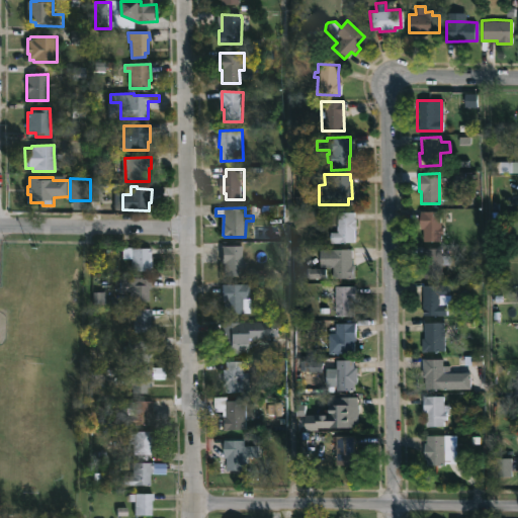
[(440,210),(440,227),(443,227),(443,235),(440,235),(440,241),(422,241),(422,229),(420,229),(419,210),(440,210)]
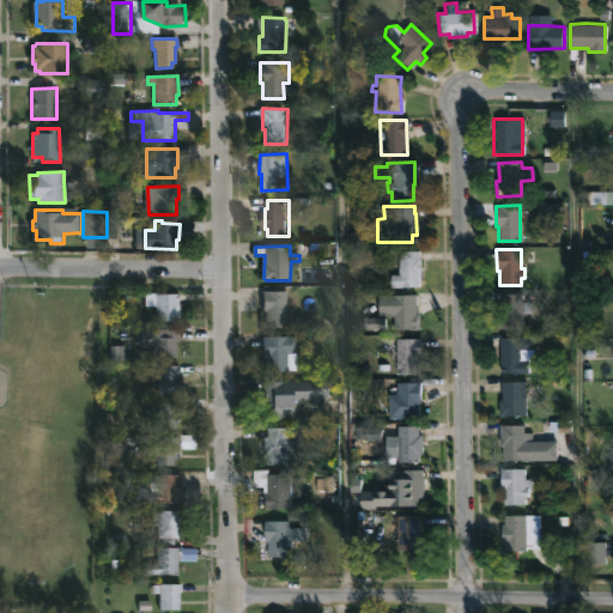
[(417,250),(417,254),(420,254),(420,269),(417,272),(417,287),(389,287),(389,263),(398,263),(398,250),(417,250)]
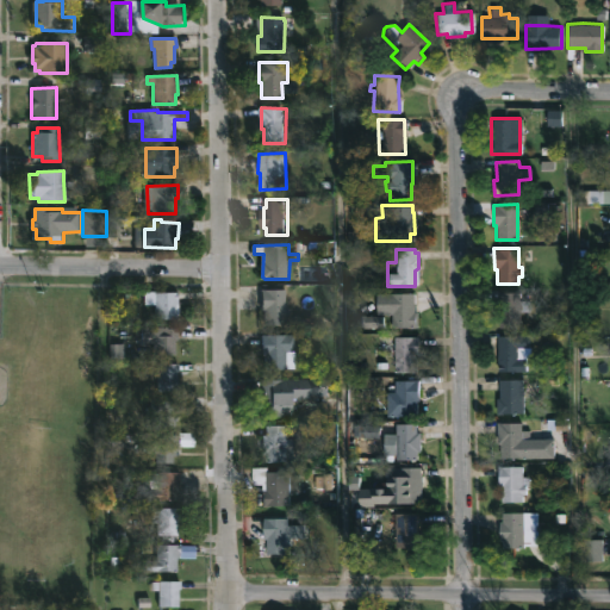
[(159,290),(180,291),(180,318),(157,318),(156,304),(147,304),(145,290),(159,290)]
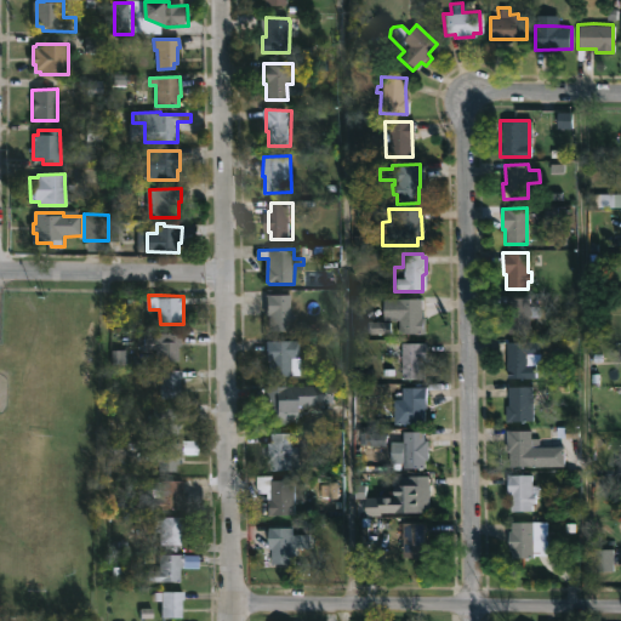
[(288,306),(288,314),(291,314),(291,324),(288,324),(288,331),(266,331),(266,317),(263,317),(263,295),(289,295),(288,306)]
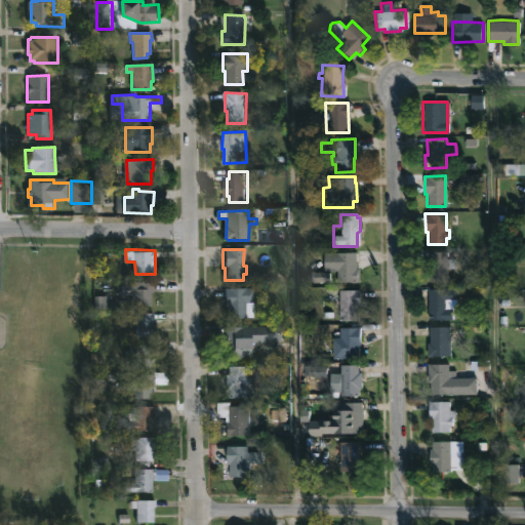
[(446,268),(446,282),(428,282),(428,276),(425,276),(423,260),(428,259),(428,251),(446,251),(446,268)]
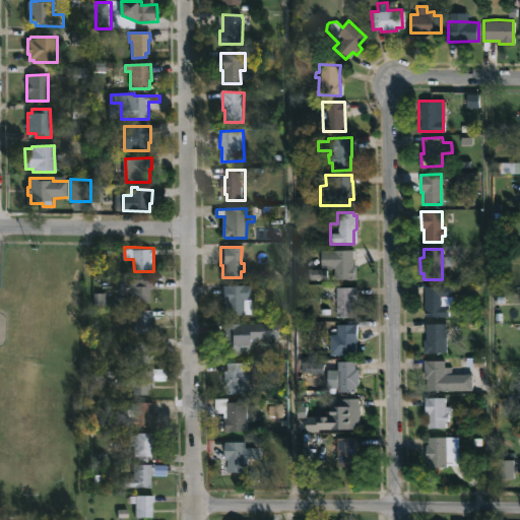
[(351,250),(351,265),(354,265),(354,279),(332,279),(332,267),(325,268),(324,250),(351,250)]
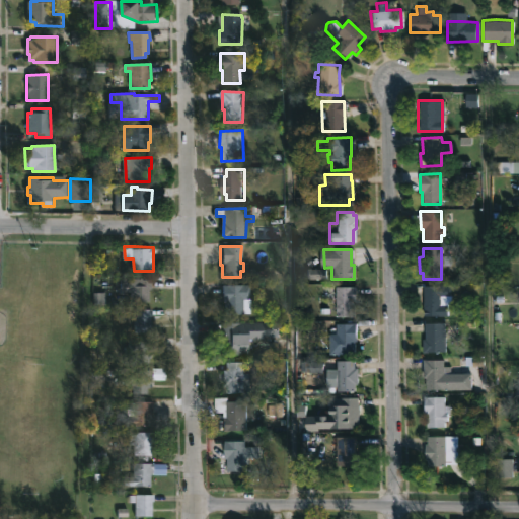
[(143,277),(144,279),(152,279),(153,289),(150,289),(150,301),(133,301),(132,291),(122,291),(122,278),(143,277)]
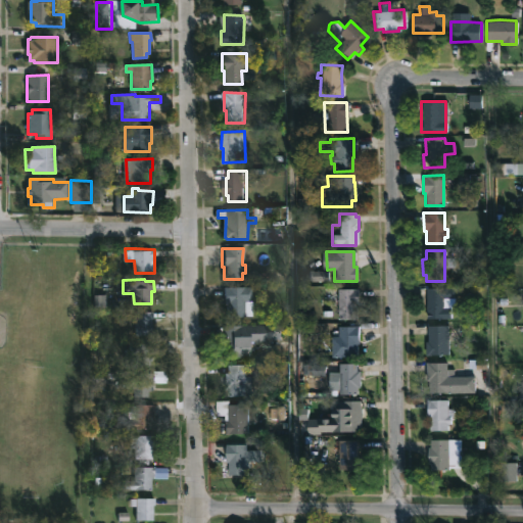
[(249,286),(250,317),(223,318),(223,315),(225,315),(224,305),(223,305),(222,288),(249,286)]
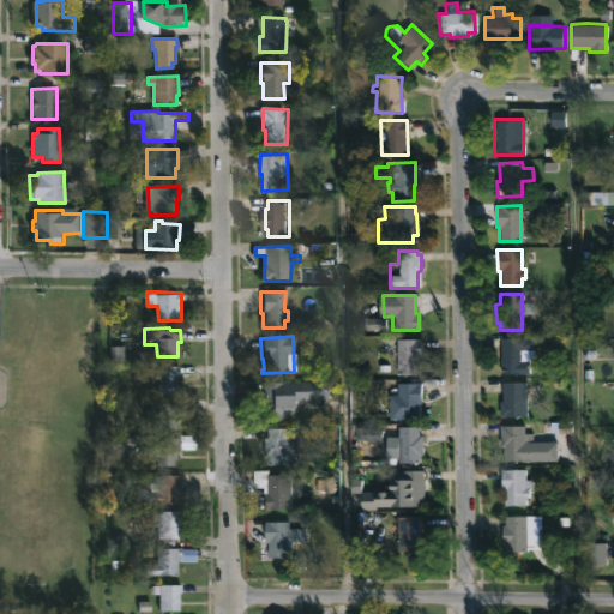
[(530,337),(533,361),(528,361),(528,373),(500,374),(499,338),(530,337)]
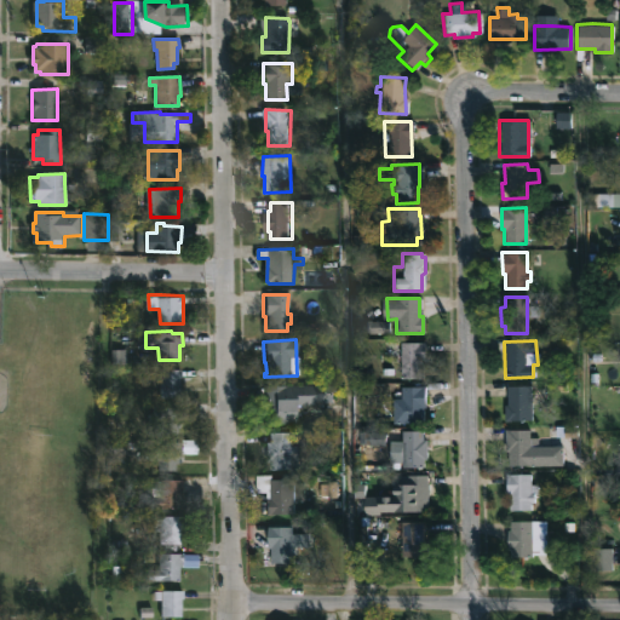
[(422,379),(400,379),(401,342),(425,342),(425,361),(422,361),(422,379)]
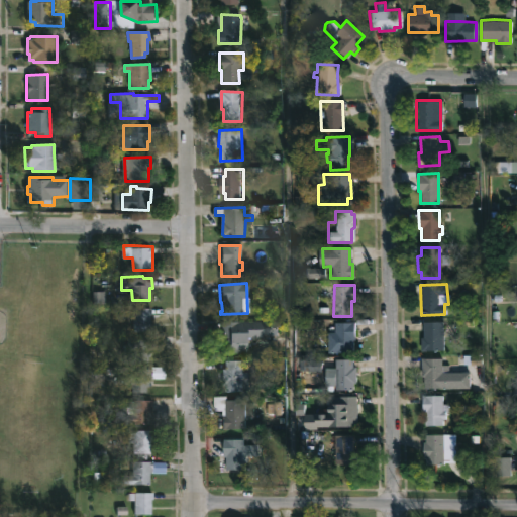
[(152,314),(151,332),(135,332),(136,317),(132,317),(132,311),(135,311),(135,307),(153,307),(153,314),(152,314)]
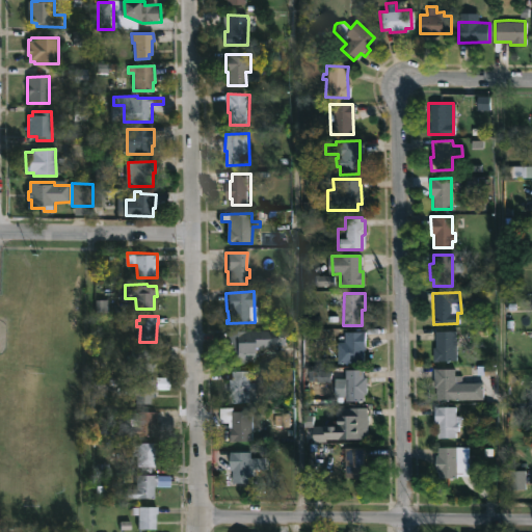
[(255,364),(229,364),(229,331),(284,330),(284,345),(270,345),(270,347),(254,347),(255,364)]
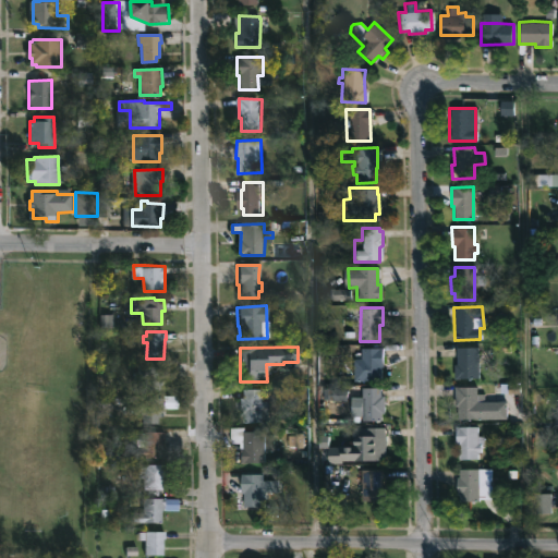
[(379,380),(352,380),(352,359),(360,359),(360,347),(381,348),(381,366),(379,366),(379,380)]
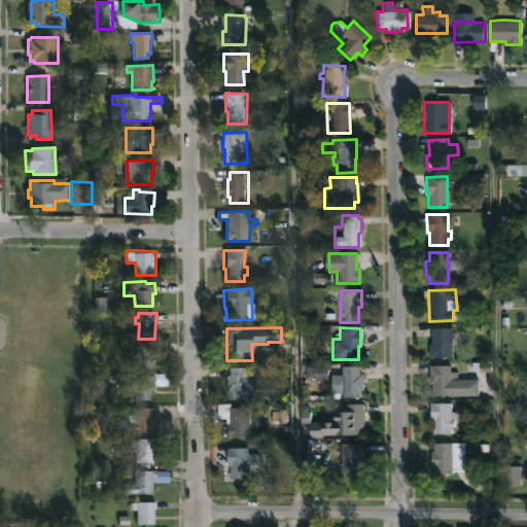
[(442,358),(428,358),(428,344),(430,344),(430,327),(452,327),(453,357),(442,357),(442,358)]
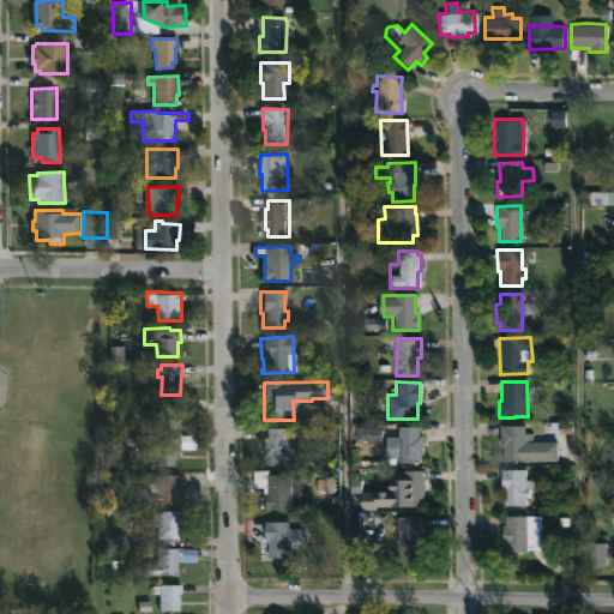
[(157,402),(162,403),(181,404),(181,413),(176,413),(178,425),(176,425),(175,431),(155,431),(155,420),(148,420),(148,410),(152,410),(152,401),(157,402)]
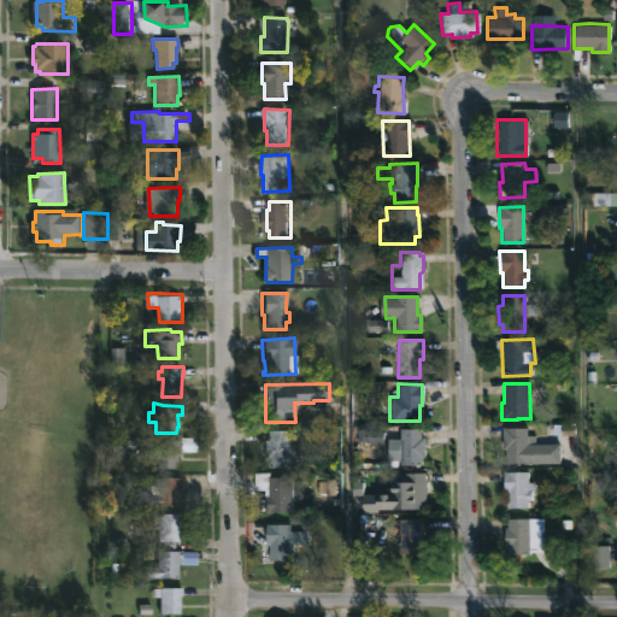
[(527,427),(527,435),(534,435),(534,444),(559,444),(559,463),(505,464),(505,448),(501,448),(501,427),(527,427)]
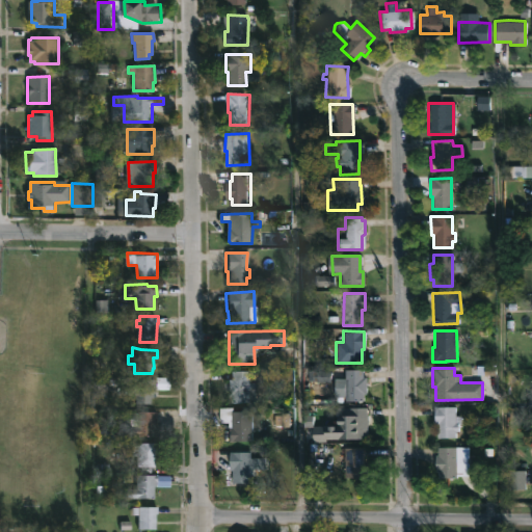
[(364,376),(366,377),(366,395),(363,395),(363,401),(345,401),(344,370),(364,369),(364,376)]
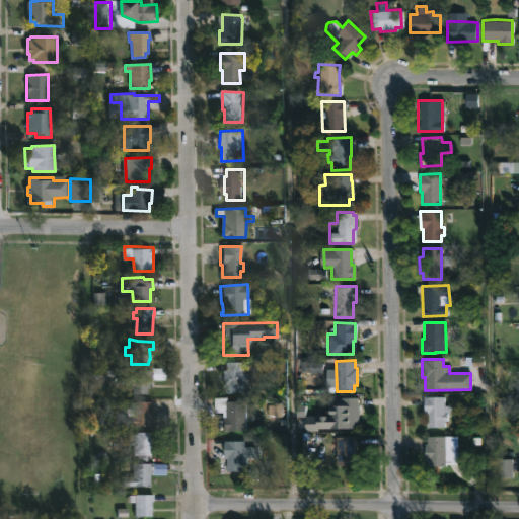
[(246,361),(246,372),(251,372),(251,385),(253,385),(253,396),(246,396),(246,391),(228,391),(228,386),(225,386),(225,369),(228,369),(228,361),(246,361)]
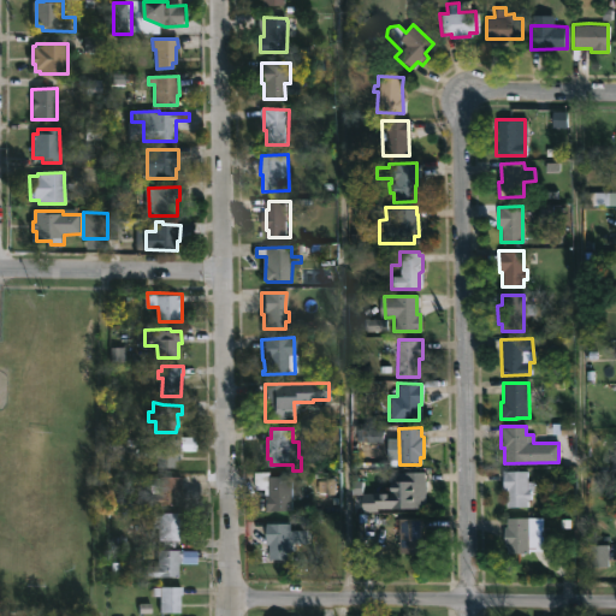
[(177,457),(177,461),(175,461),(175,469),(158,469),(158,458),(149,458),(149,444),(158,444),(158,439),(181,439),(181,457),(177,457)]
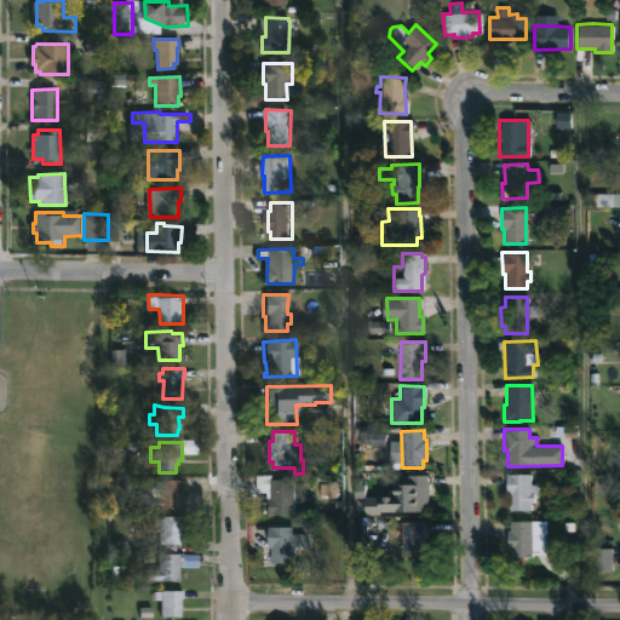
[(426,510),(397,510),(397,498),(406,498),(406,472),(425,472),(426,510)]
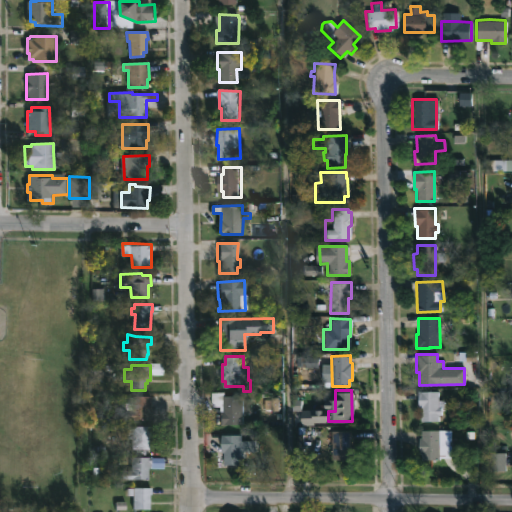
[(227,391),(227,395),(246,394),(246,396),(253,396),(253,412),(246,412),(246,423),(222,423),(221,411),(223,411),(223,405),(214,405),(214,391),(227,391)]
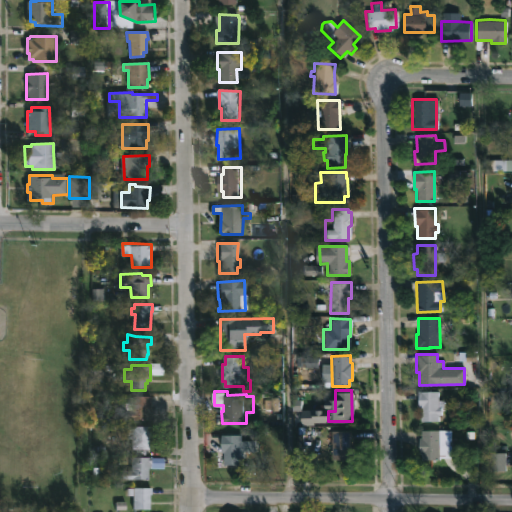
[(437,391),(437,399),(442,399),(442,407),(440,407),(440,414),(437,414),(437,420),(419,420),(419,408),(417,408),(417,392),(437,391)]
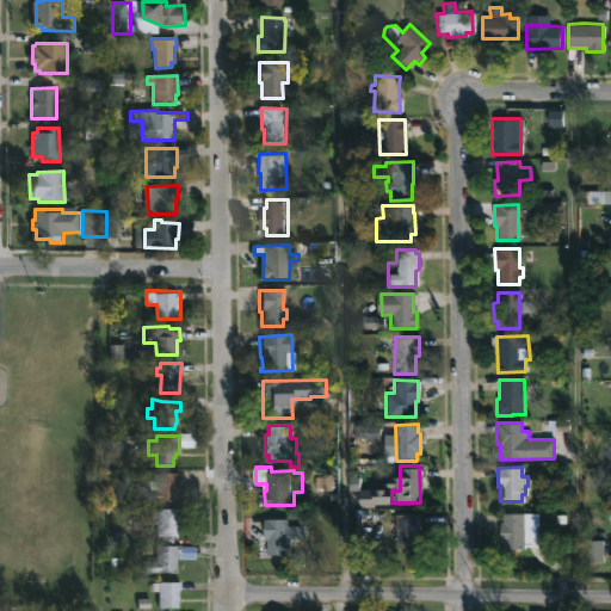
[(183,473),(183,491),(177,491),(177,500),(148,501),(148,488),(152,488),(152,480),(154,480),(155,473),(160,473),(160,471),(183,473)]
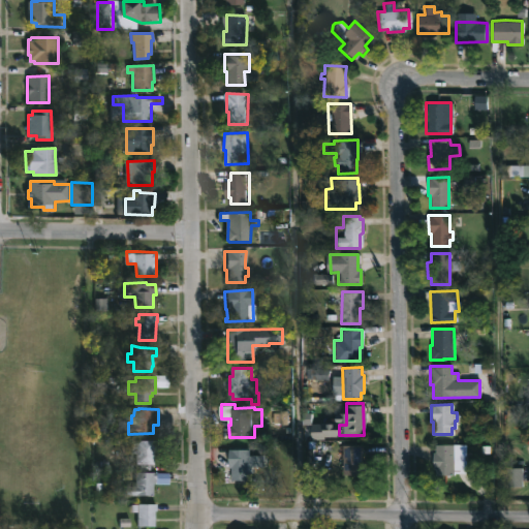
[(156,459),(156,464),(138,464),(138,459),(133,459),(133,439),(158,439),(158,450),(156,449),(156,459)]
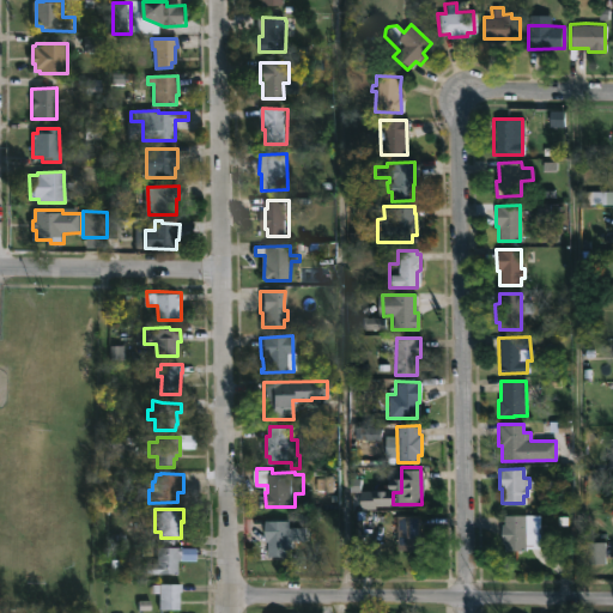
[(418,548),(396,548),(395,514),(418,513),(418,548)]
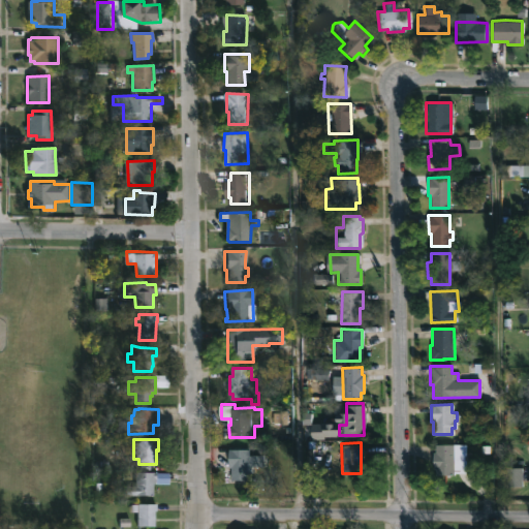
[(464,444),(464,472),(453,472),(453,475),(434,475),(434,469),(431,469),(431,453),(433,453),(433,444),(464,444)]
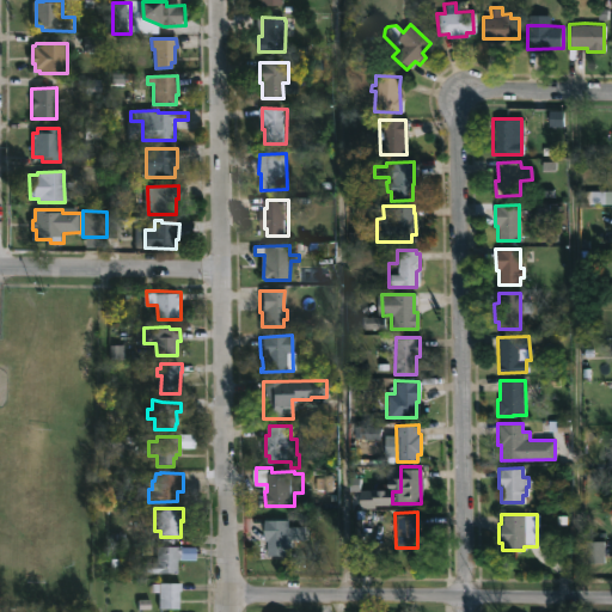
[(292,518),(292,525),(304,525),(304,521),(311,521),(311,538),(294,538),(295,546),(292,546),(292,555),(270,555),(270,539),(268,539),(268,519),(292,518)]
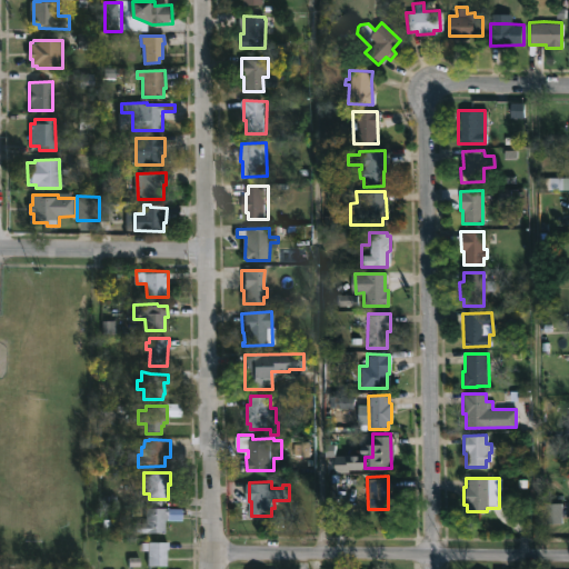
[(563,526),(563,505),(545,505),(545,526),(563,526)]
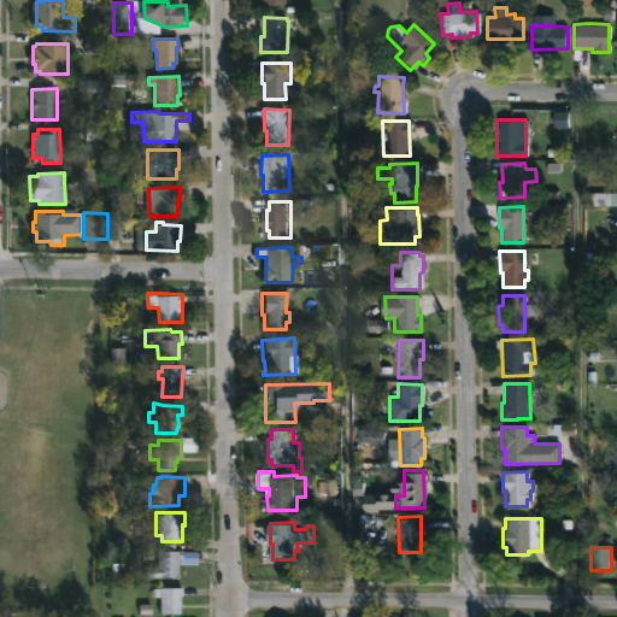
[(181,577),(150,577),(150,566),(160,566),(160,551),(184,550),(184,563),(181,563),(181,577)]
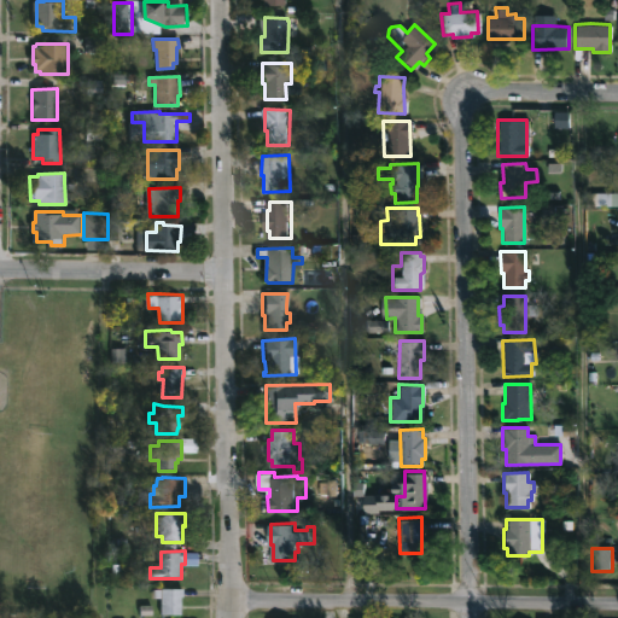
[(186,594),(184,596),(182,614),(163,613),(163,588),(186,588),(186,594)]
